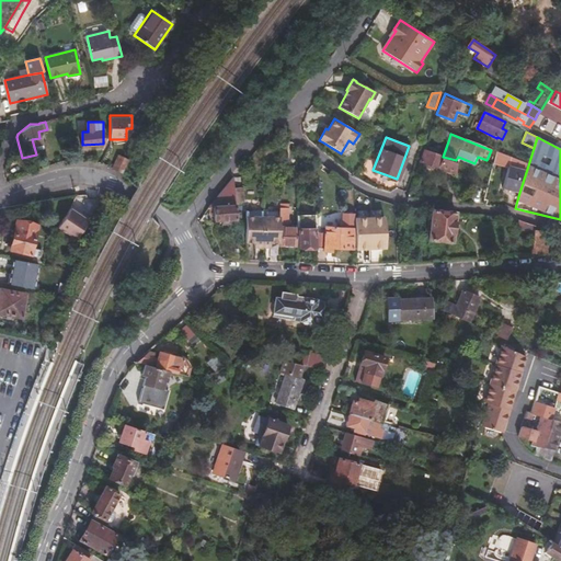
[(439,149),(425,145),(423,150),(437,155),(439,149)]
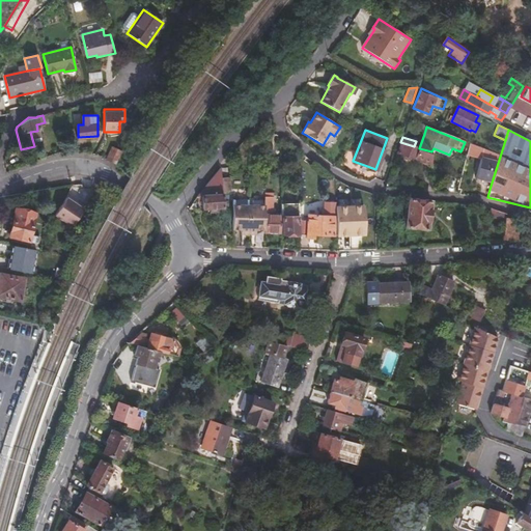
[(414,146),(400,142),(397,152),(431,163),(432,151),(431,151),(419,148),(414,146)]
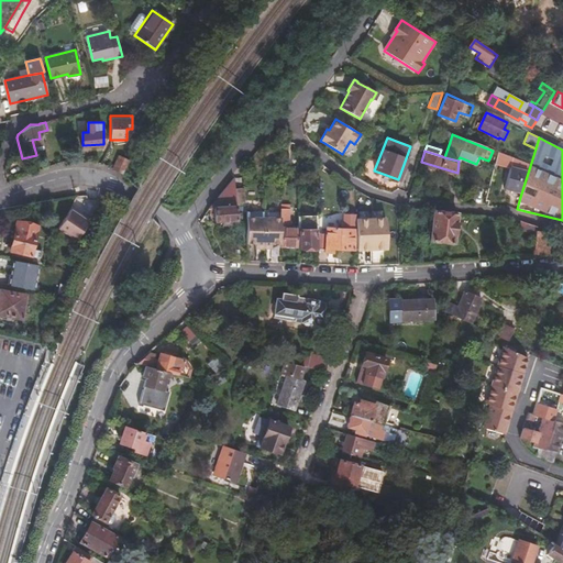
[(503,191),(520,197),(530,166),(499,154),(496,166),(509,170),(503,191)]
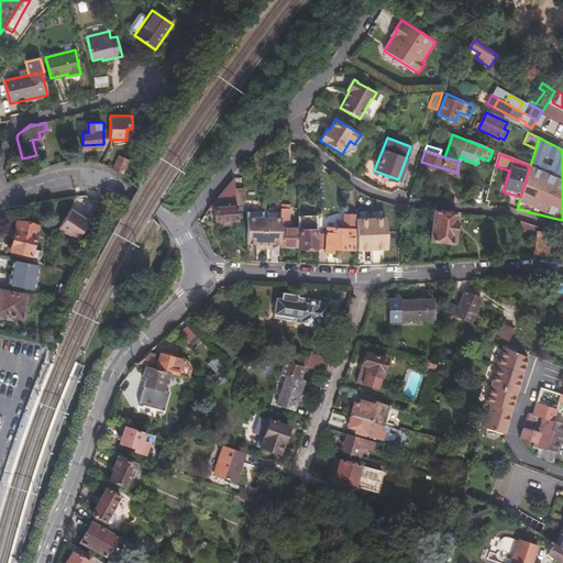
[(112,168),(123,173),(129,162),(118,157),(112,168)]
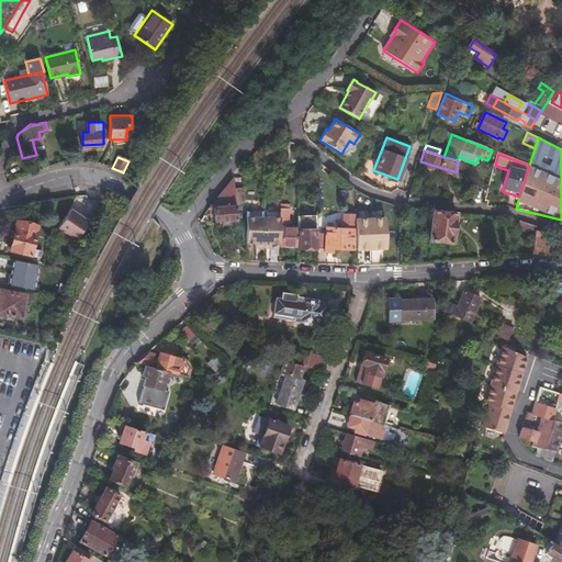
[(202,212),(202,214),(212,214),(214,224),(237,220),(233,177),(202,212)]
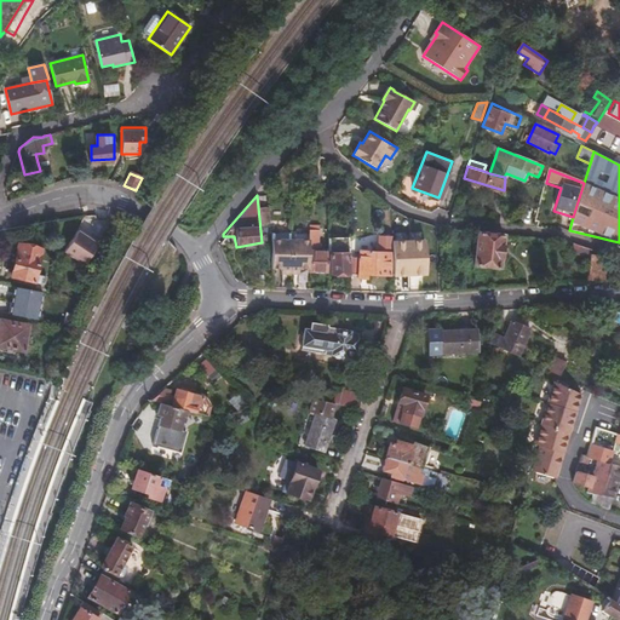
[(121,222),(108,218),(99,236),(113,241),(121,222)]
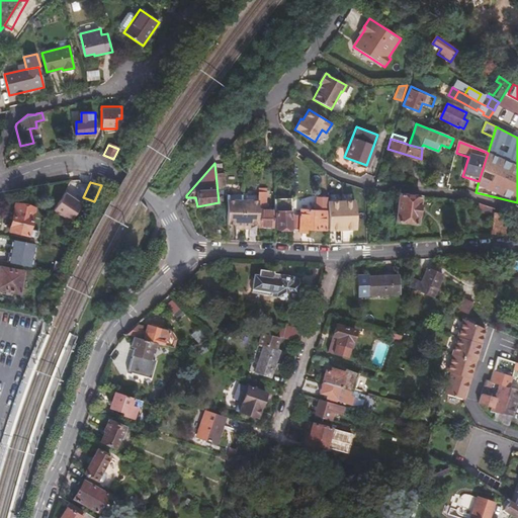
[(53,210),(71,221),(82,202),(64,191),(53,210)]
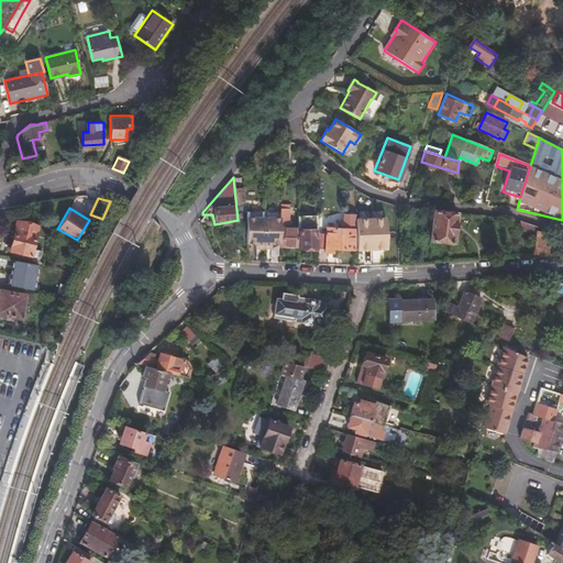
[(271,242),(279,242),(279,224),(280,210),(246,210),(246,242),(255,242),(255,243),(271,243),(271,242)]
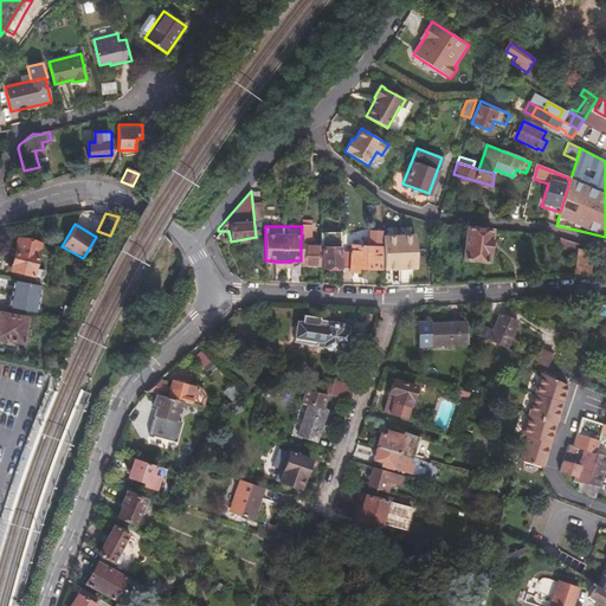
[(491,230),(466,226),(463,258),(487,259),(491,230)]
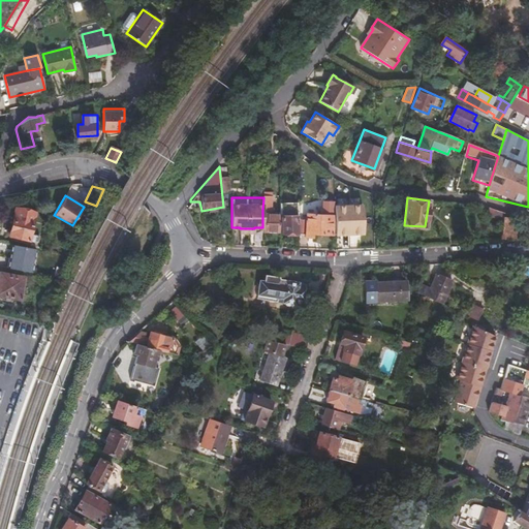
[(322,198),(321,214),(332,215),(333,198),(322,198)]
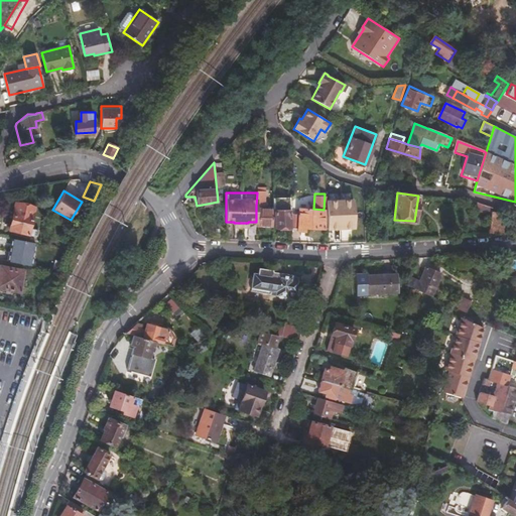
[(290,215),(289,198),(272,198),(273,210),(273,218),(274,229),(290,230),(290,215)]
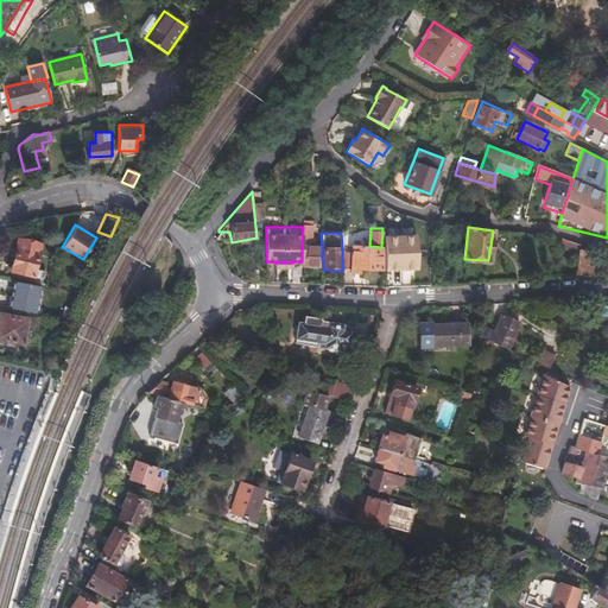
[(572,273),(588,276),(590,276),(594,249),(562,239),(558,248),(577,254),(572,273)]
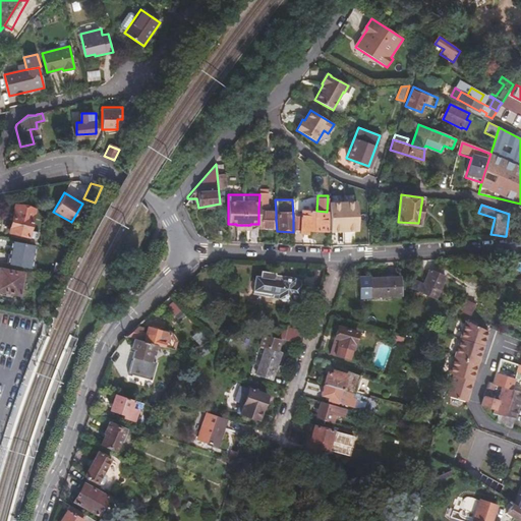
[(29,220),(32,210),(19,206),(16,217),(12,216),(8,231),(32,238),(33,236),(37,237),(38,233),(30,230),(32,221),(29,220)]
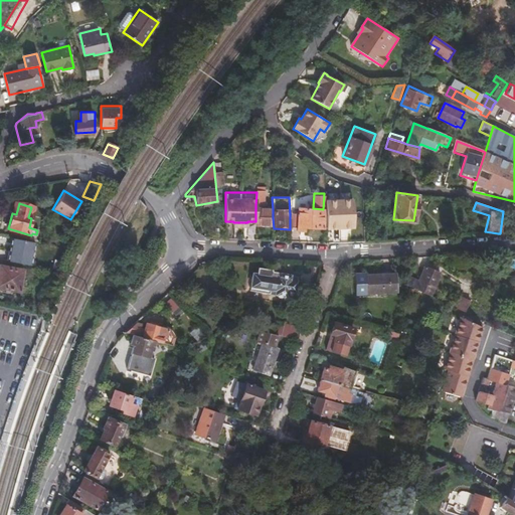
[(273,217),(273,209),(260,209),(260,205),(255,205),(255,221),(255,225),(271,225),(271,217),(273,217)]
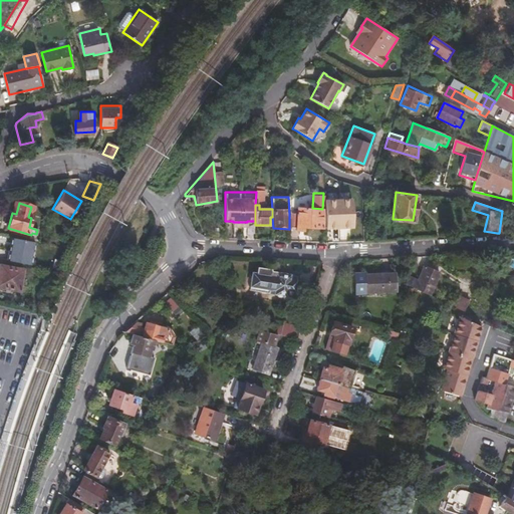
[(289,214),(289,229),(302,229),(303,228),(321,228),(322,209),(312,208),(298,208),(298,214),(289,214)]
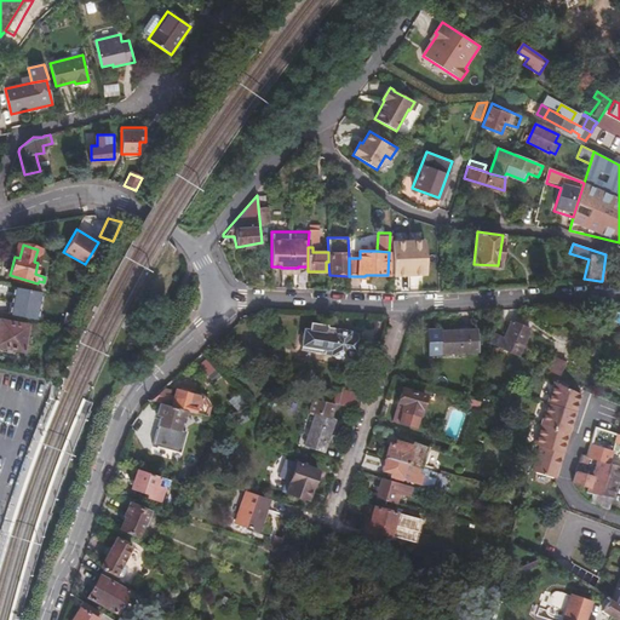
[(424,252),(395,252),(396,276),(403,276),(403,270),(413,270),(413,271),(426,270),(425,256),(424,256),(424,252)]
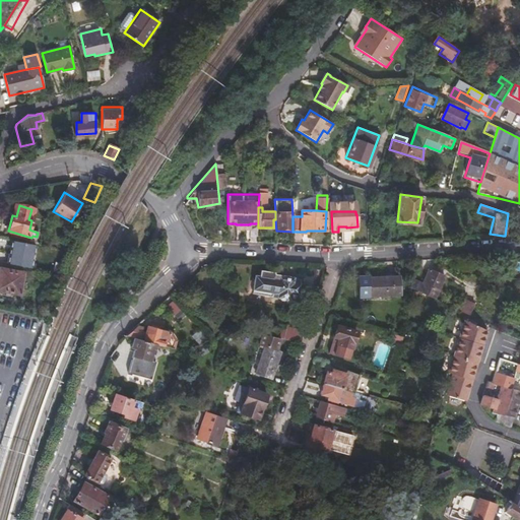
[(7,262),(31,267),(37,244),(12,239),(7,262)]
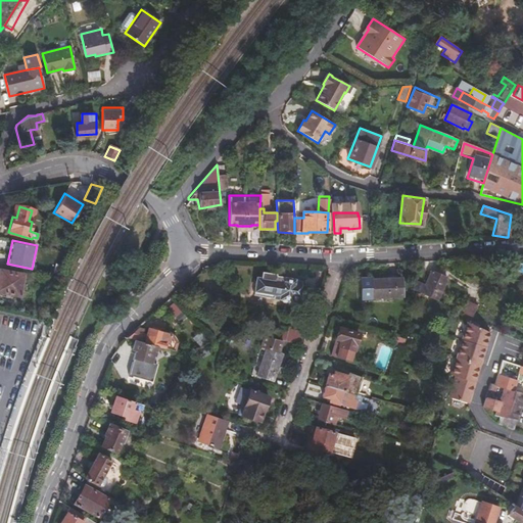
[(0,290),(18,293),(22,271),(0,267),(0,290)]
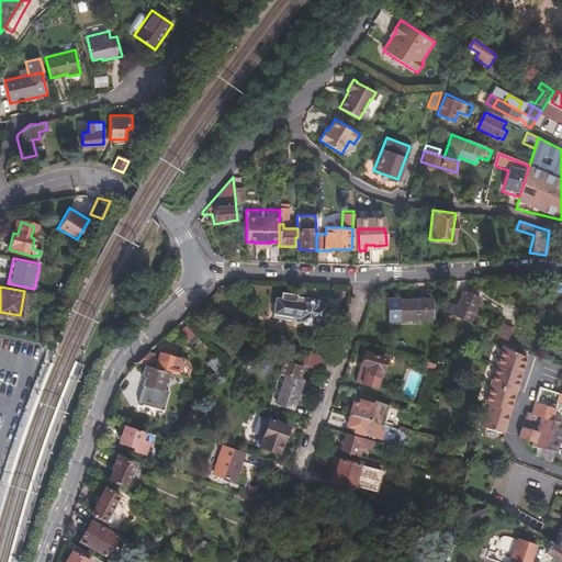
[(456,306),(445,302),(441,310),(441,312),(470,324),(480,299),(463,292),(456,306)]
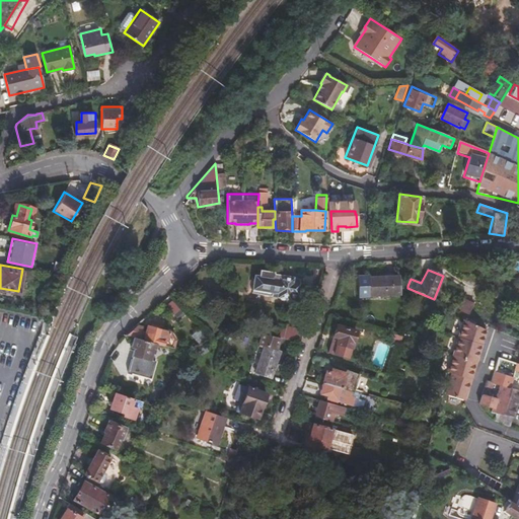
[(108,285),(117,291),(123,282),(126,277),(124,275),(118,272),(108,285)]
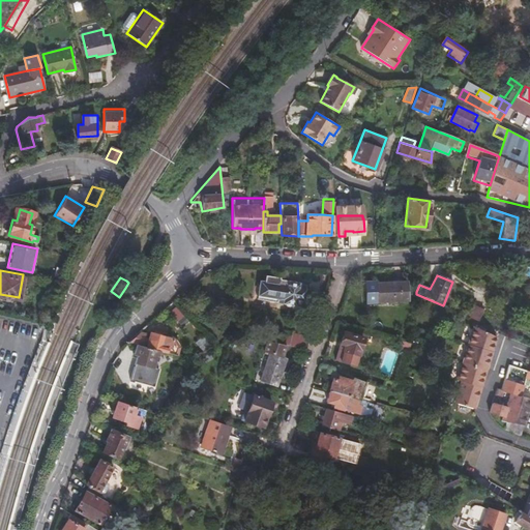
[(301,301),(302,291),(303,287),(297,287),(296,285),(288,284),(287,282),(263,280),(262,285),(259,284),(258,300),(301,305),(301,301)]
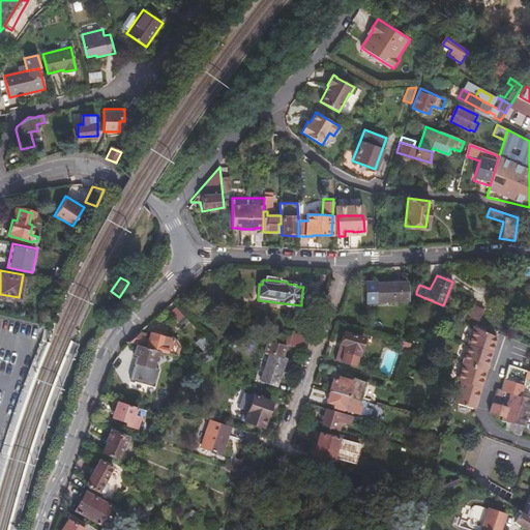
[(407,300),(406,283),(375,285),(376,302),(407,300)]
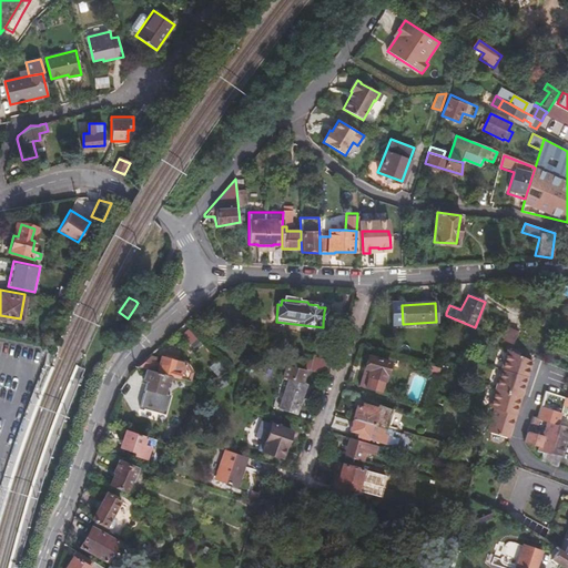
[(134,308),(128,318),(135,324),(143,314),(134,308)]
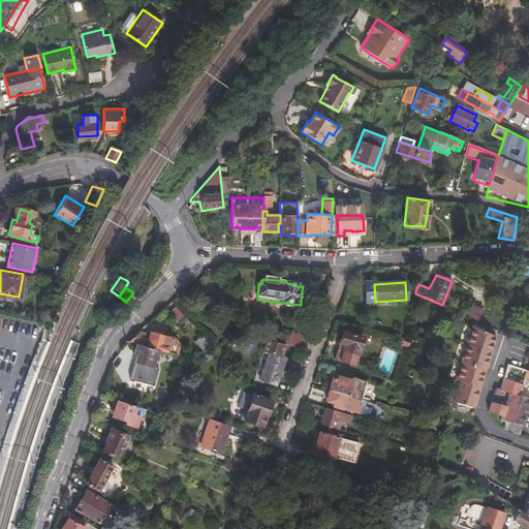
[(474,306),(469,317),(478,320),(483,310),(474,306)]
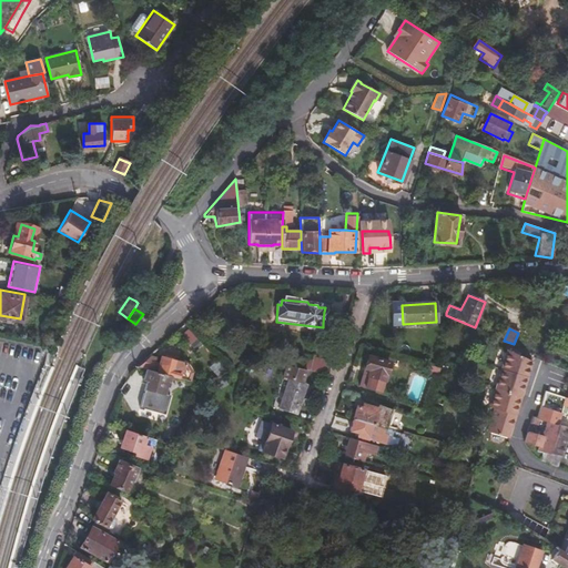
[(272,345),(260,343),(256,355),(270,358),(272,345)]
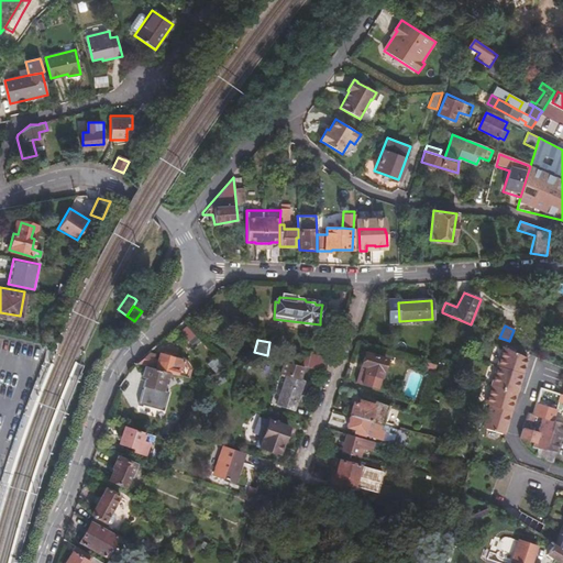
[(525,359),(501,349),(485,406),(490,407),(484,429),(504,435),(525,359)]
